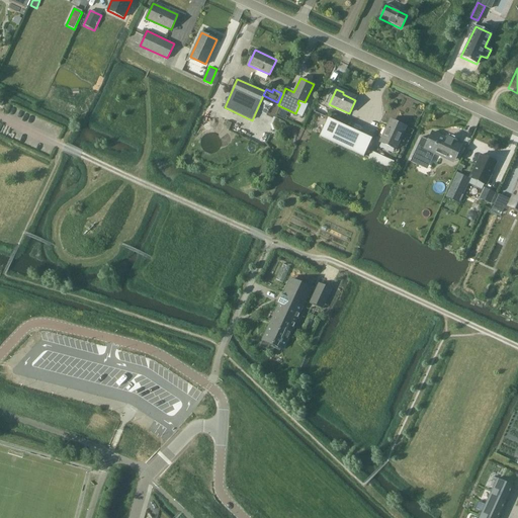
[(333,114),(331,119),(341,124),(343,119),(333,114)]
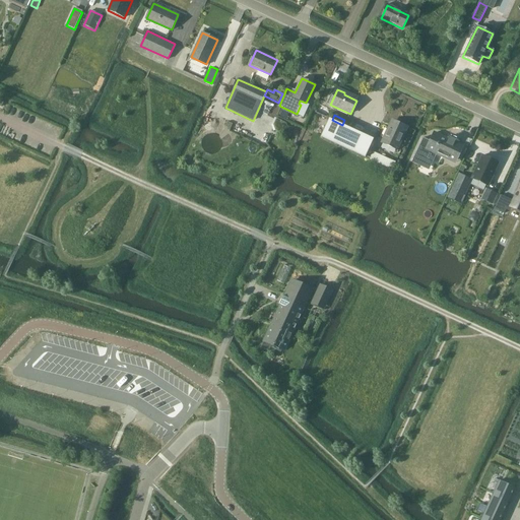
[(329,119),(320,137),(366,157),(374,139),(342,125),(332,120),(329,119)]
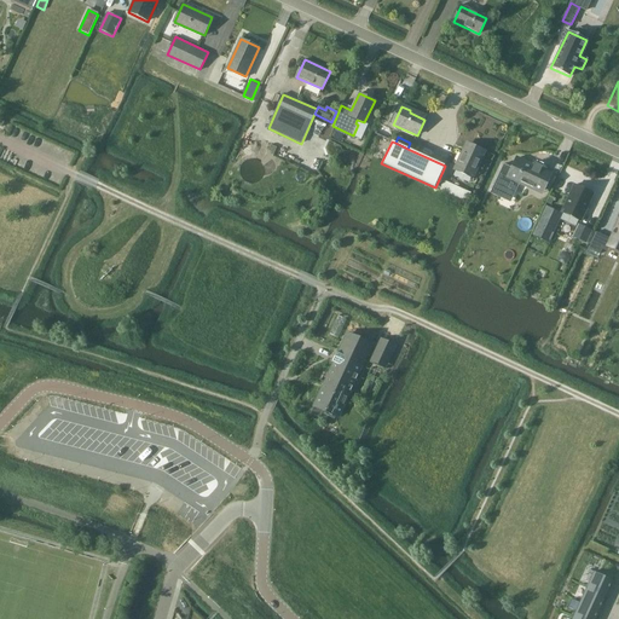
[(455,171),(473,179),(485,152),(469,145),(464,154),(462,154),(455,171)]
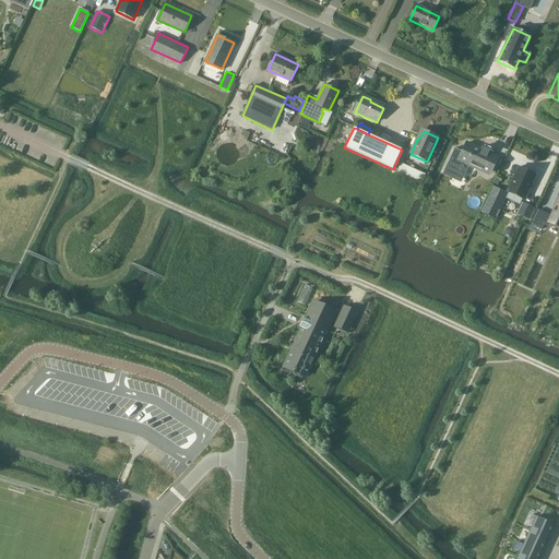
[(470,163),(490,173),(497,157),(466,143),(459,162),(468,166),(470,163)]
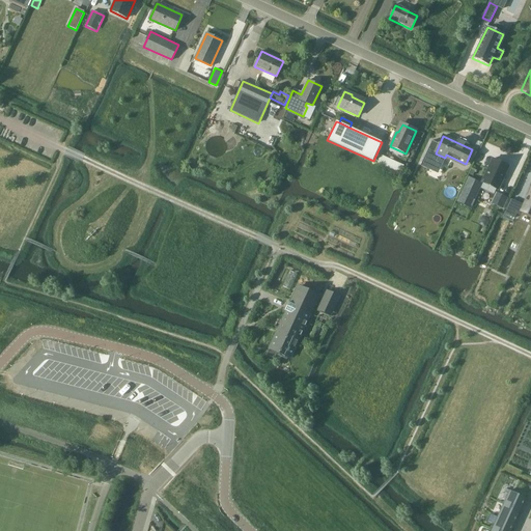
[(382,156),(378,164),(400,173),(403,166),(382,156)]
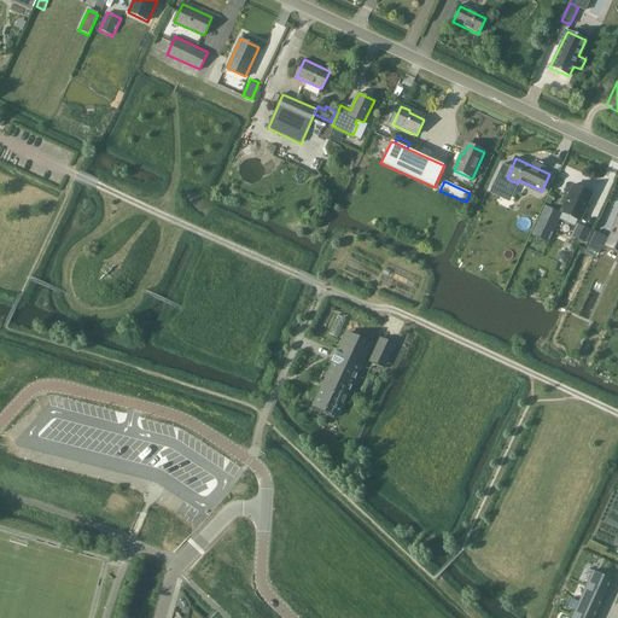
[(563,214),(559,220),(575,227),(577,221),(579,221),(592,194),(573,185),(560,213),(563,214)]
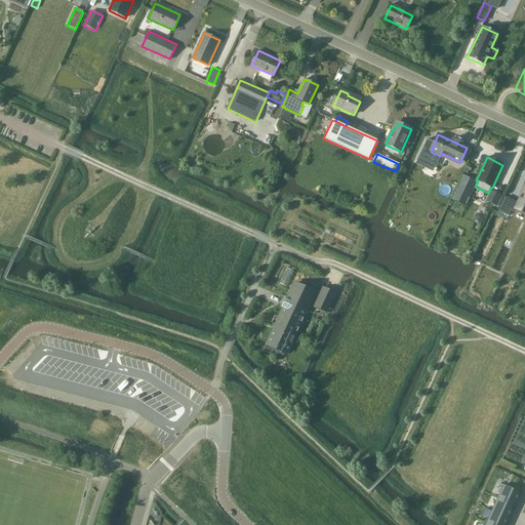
[(437,171),(423,165),(420,172),(434,178),(437,171)]
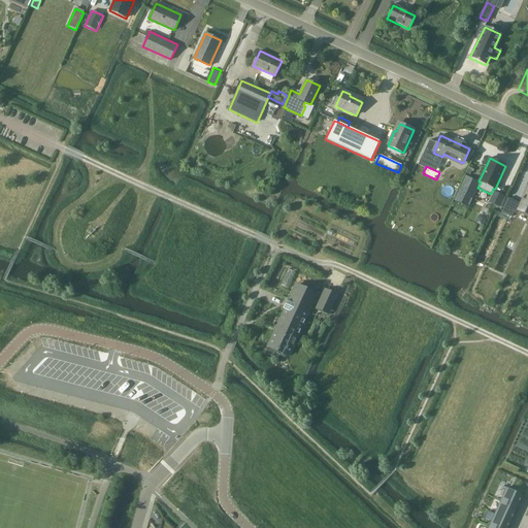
[(466,177),(455,201),(467,206),(479,183),(466,177)]
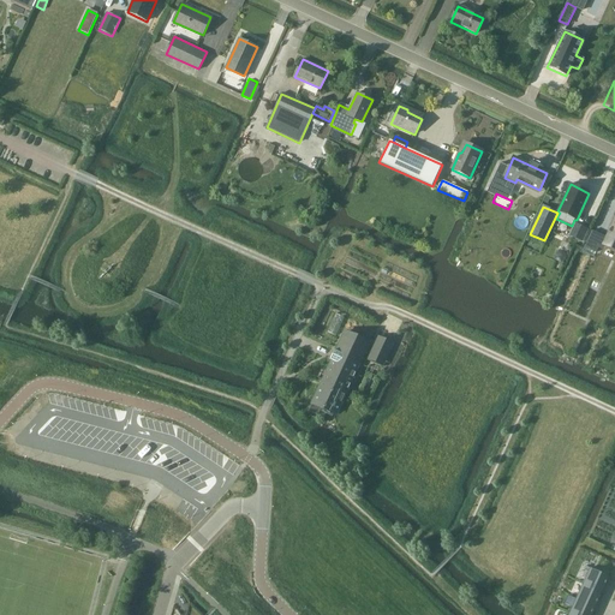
[(605,246),(614,250),(614,215),(614,216),(609,227),(611,228),(603,245),(605,246)]
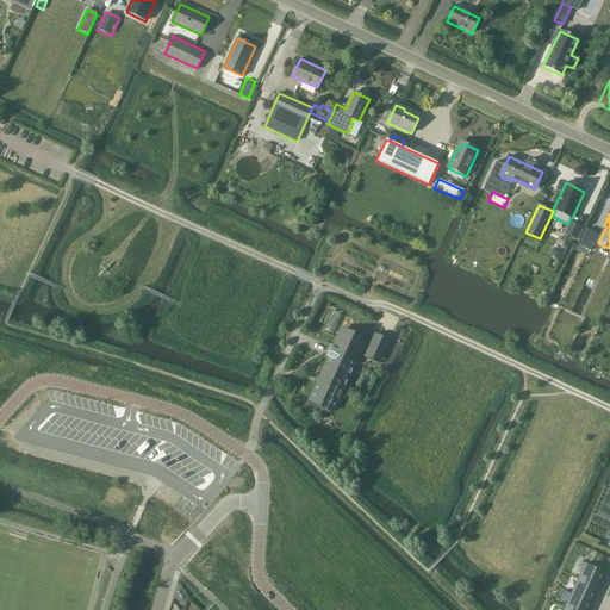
[(571,222),(566,232),(578,238),(583,228),(571,222)]
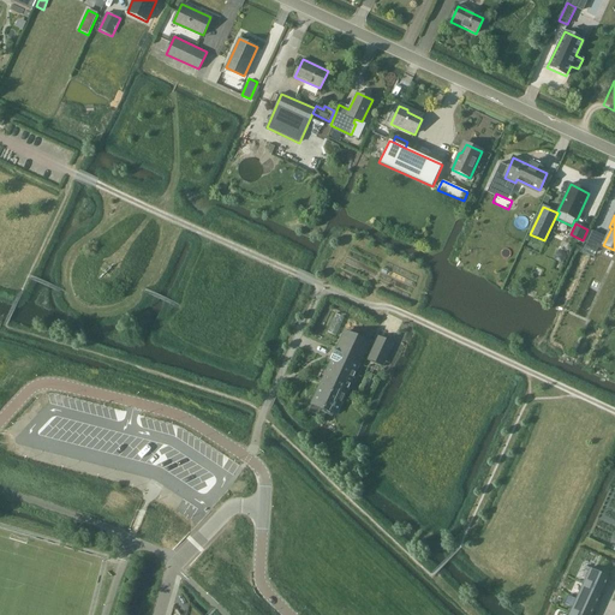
[(590,239),(585,248),(596,254),(598,249),(603,250),(605,246),(603,245),(590,239)]
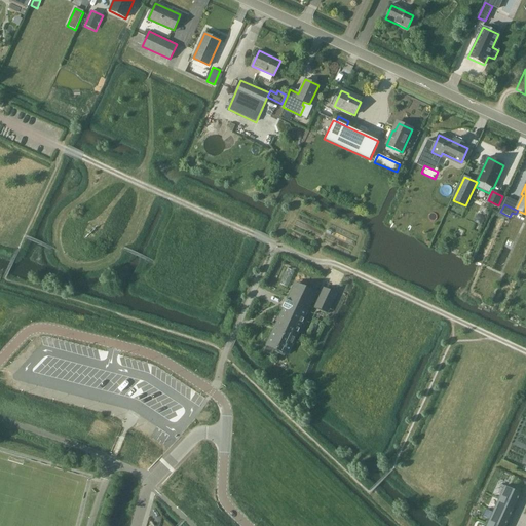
[(288,269),(280,285),(288,289),(295,272),(288,269)]
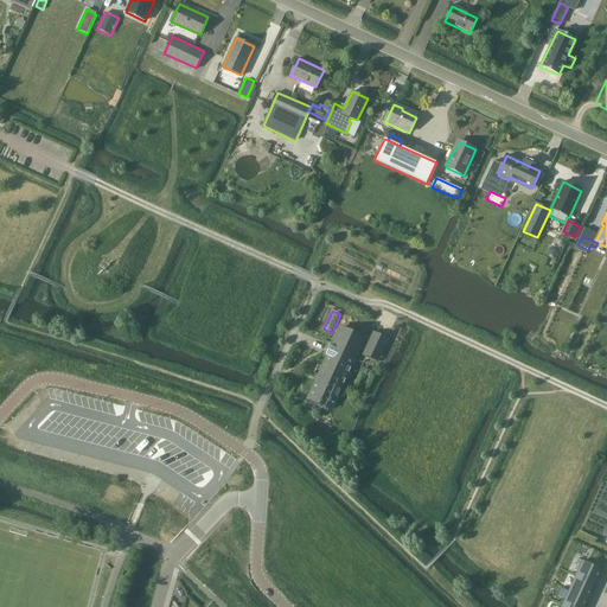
[(331,409),(364,339),(340,328),(332,347),(330,346),(325,356),(327,357),(318,377),(320,377),(311,400),(331,409)]
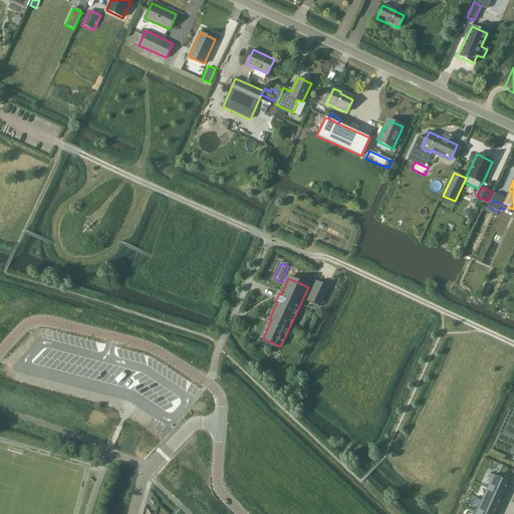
[(321,301),(327,287),(316,282),(310,296),(321,301)]
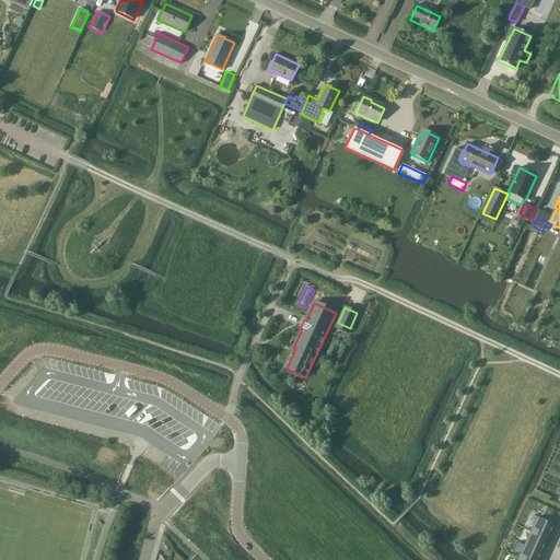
[(537,517),(531,532),(549,540),(555,526),(537,517)]
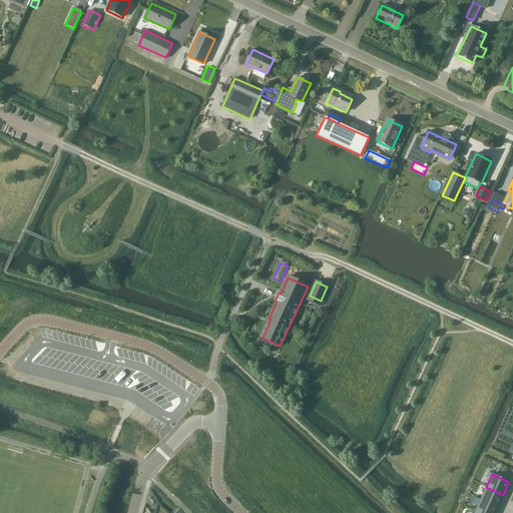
[(486,487),(480,499),(497,507),(500,501),(501,501),(503,497),(502,496),(503,495),(486,487)]
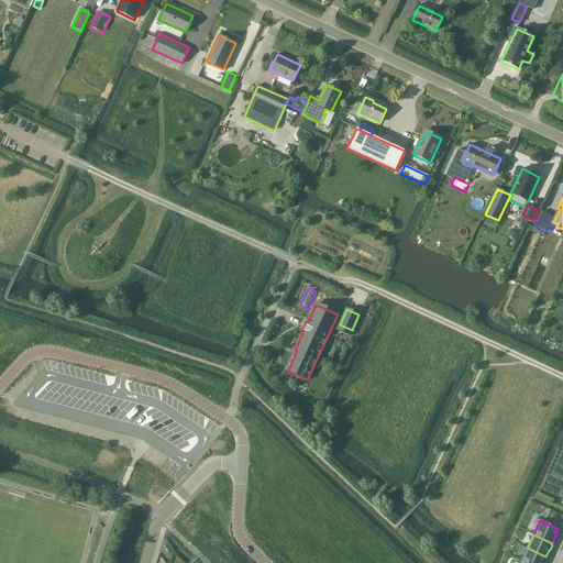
[(527,548),(521,561),(525,562),(542,562),(545,556),(527,548)]
